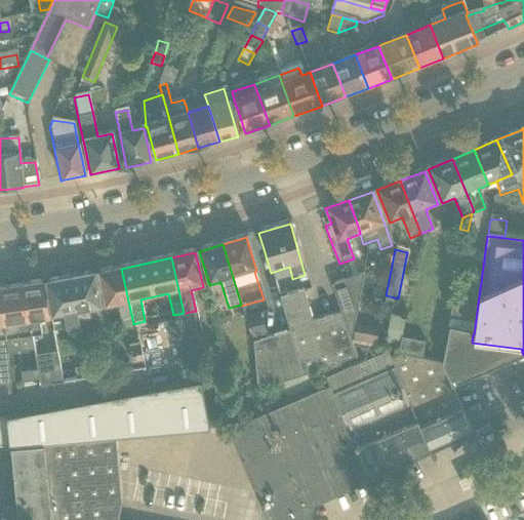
[(133,324),(121,269),(98,274),(103,293),(106,308),(118,306),(123,326),(133,324)]
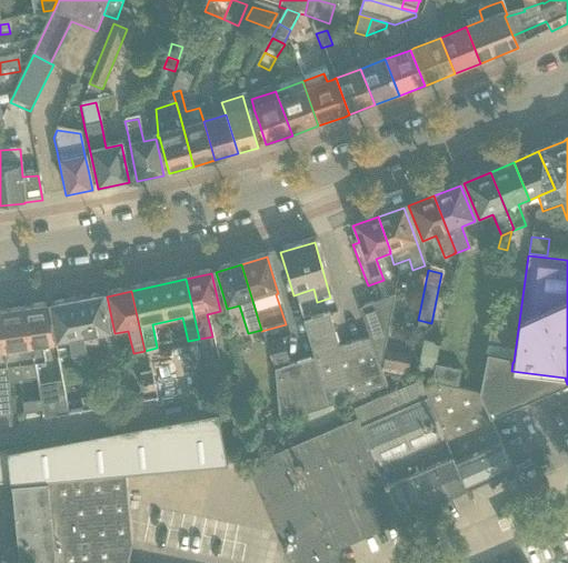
[(102,297),(76,302),(88,363),(100,360),(97,338),(110,334),(102,297)]
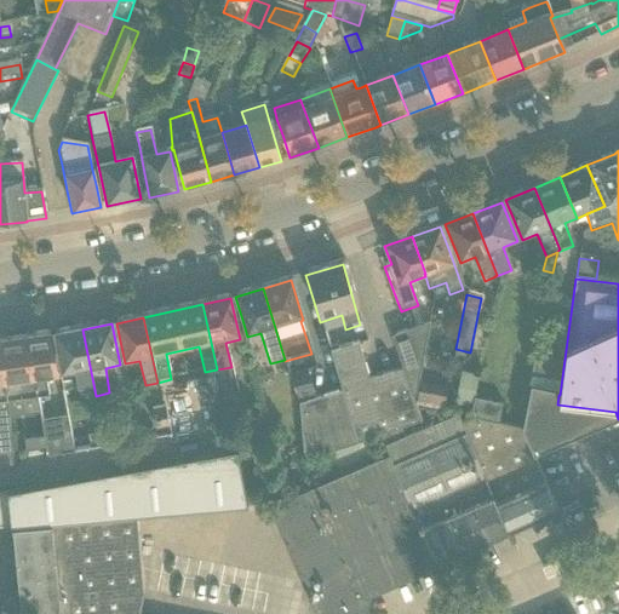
[(430,325),(410,332),(414,344),(428,339),(430,325)]
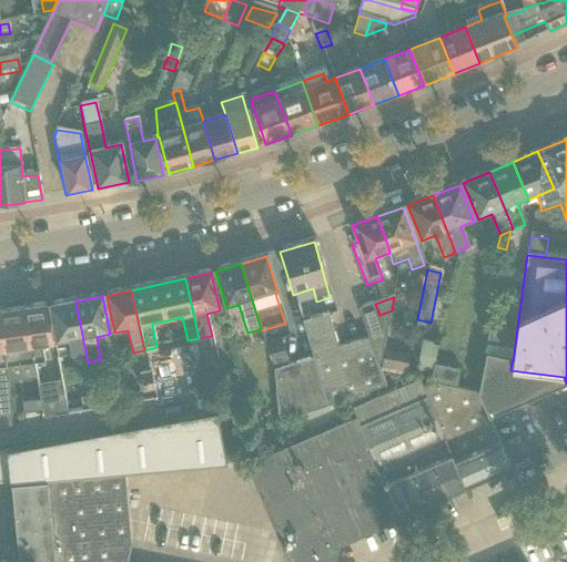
[(88,363),(76,302),(50,306),(53,328),(57,344),(70,341),(74,365),(88,363)]
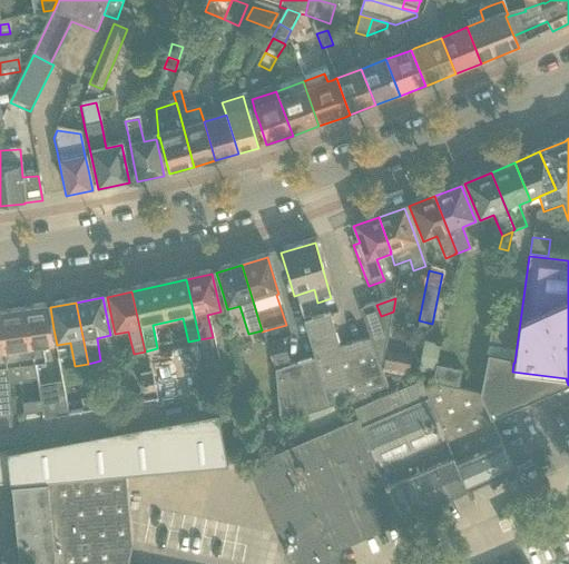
[(376,305),(359,313),(371,343),(382,372),(393,312),(381,316),(376,305)]
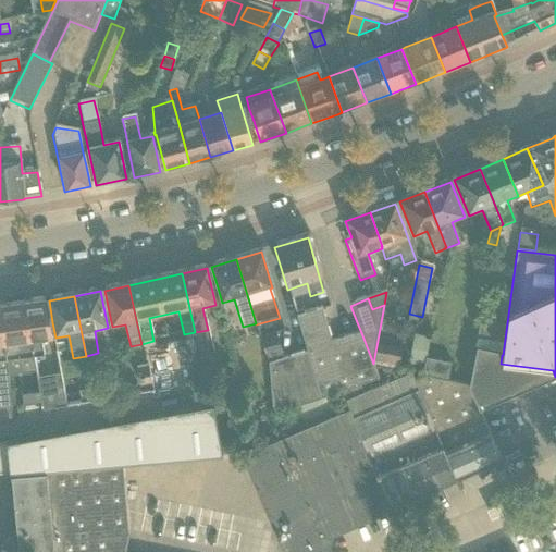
[(45,302),(22,305),(32,359),(44,357),(44,356),(42,353),(40,341),(51,339),(48,322),(45,302)]
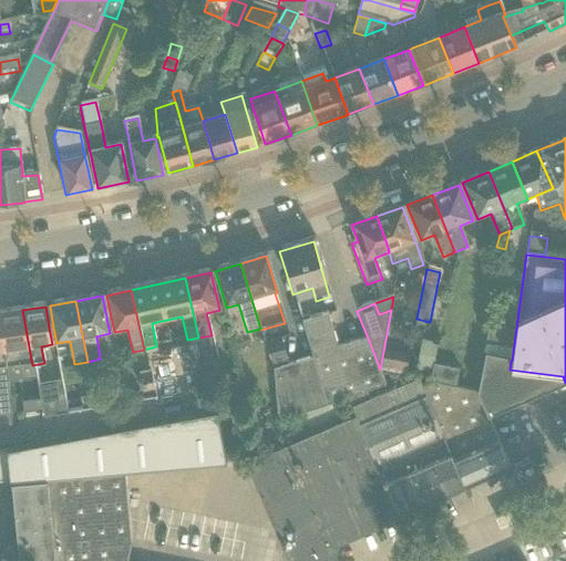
[(0,334),(6,370),(32,365),(22,310),(0,312),(0,334)]
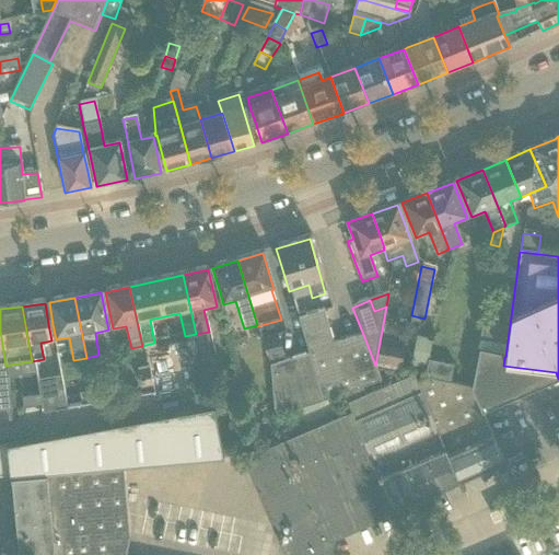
[(323,314),(299,322),(309,356),(310,358),(324,403),(381,384),(375,366),(364,337),(333,346),(323,314)]
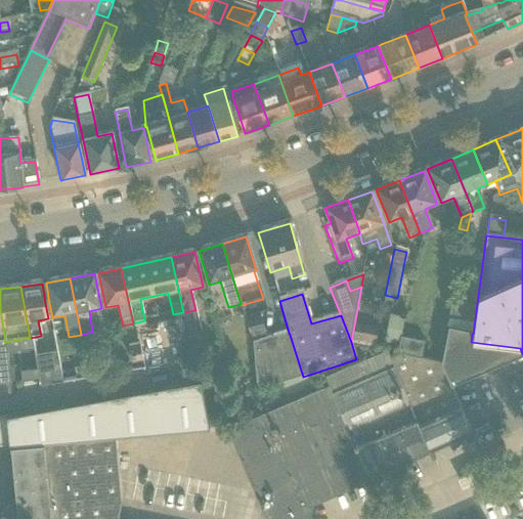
[(10,385),(5,342),(0,309),(0,386),(9,385),(10,385)]
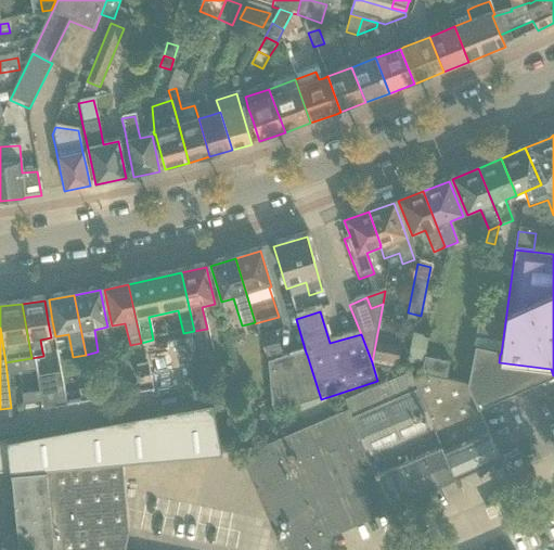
[(273,335),(260,339),(266,356),(267,371),(269,371),(272,416),(321,399),(307,355),(306,353),(281,360),(273,335)]
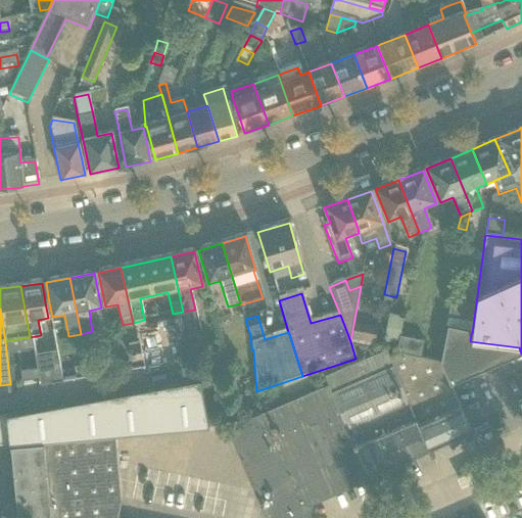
[(353,325),(350,342),(374,346),(378,330),(353,325)]
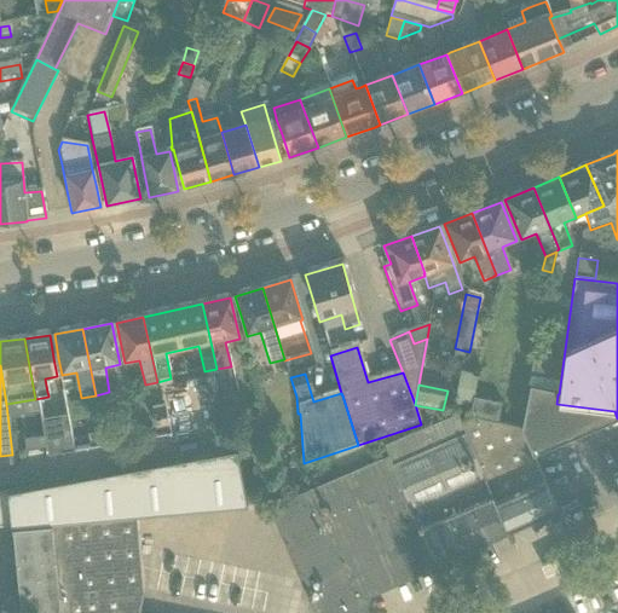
[(556,404),(558,394),(529,388),(520,432),(531,457),(532,457),(617,418),(614,411),(556,404)]
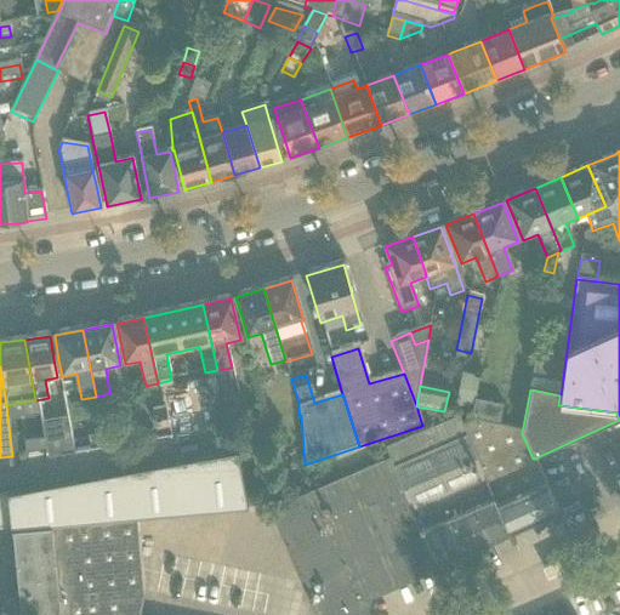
[(499,428),(502,410),(475,404),(471,422),(499,428)]
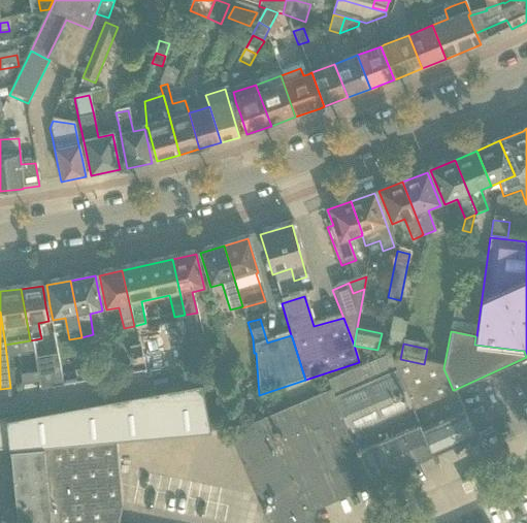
[(140,350),(129,352),(132,368),(143,366),(140,350)]
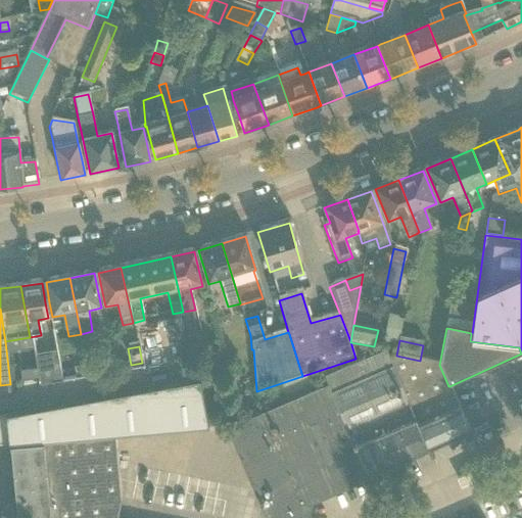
[(324,380),(327,386),(366,477),(427,451),(384,354),(324,380)]
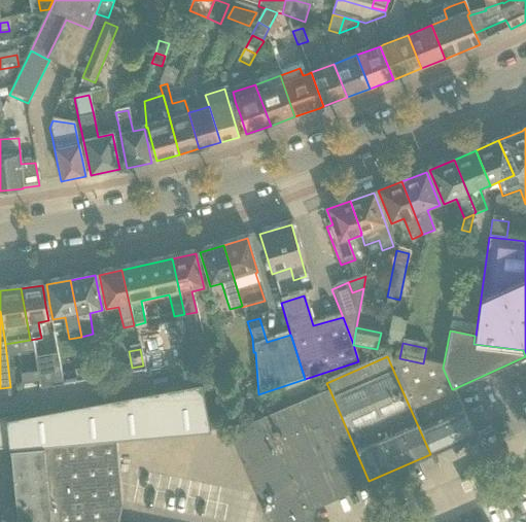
[(452,389),(443,368),(423,363),(399,358),(391,362),(388,356),(387,356),(430,454),(472,436),(453,389),(452,389)]
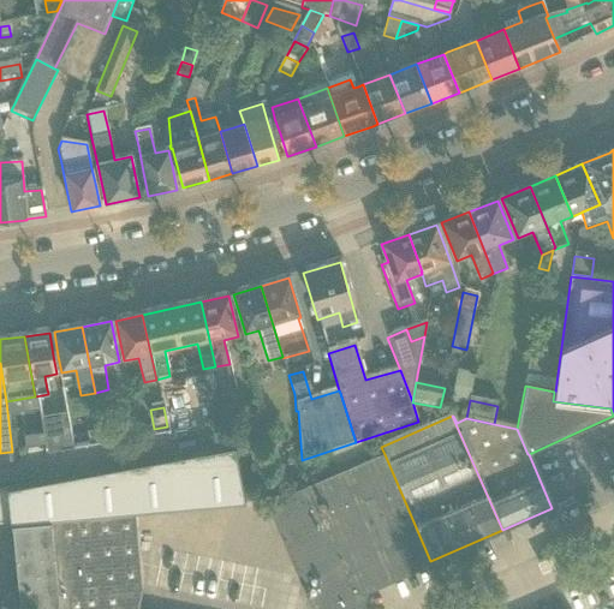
[(67,417),(40,422),(41,429),(43,436),(46,448),(47,455),(60,453),(73,451),(71,442),(67,417)]
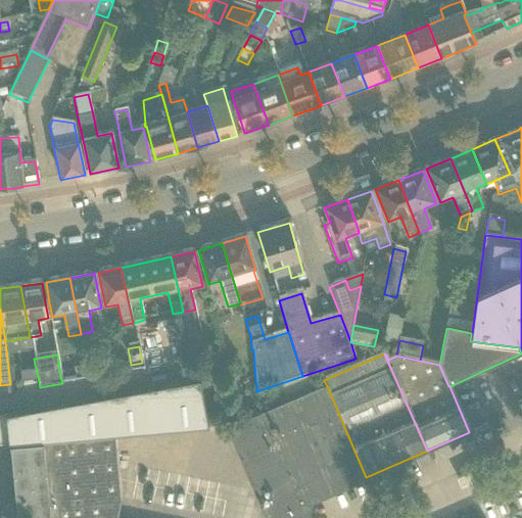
[(96,355),(85,357),(88,373),(100,371),(96,355)]
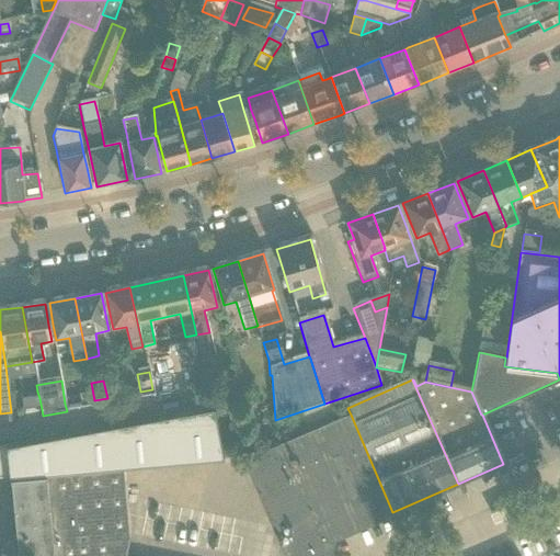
[(91,383),(78,385),(81,404),(94,400),(91,383)]
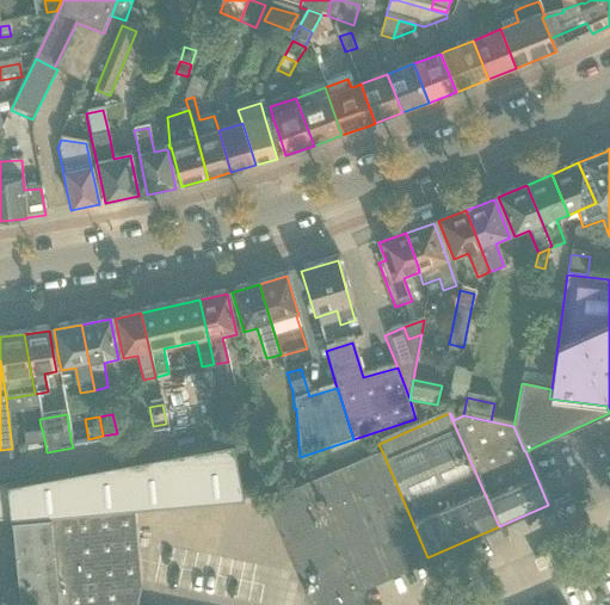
[(37,434),(23,436),(24,448),(35,446),(45,445),(43,433),(37,434)]
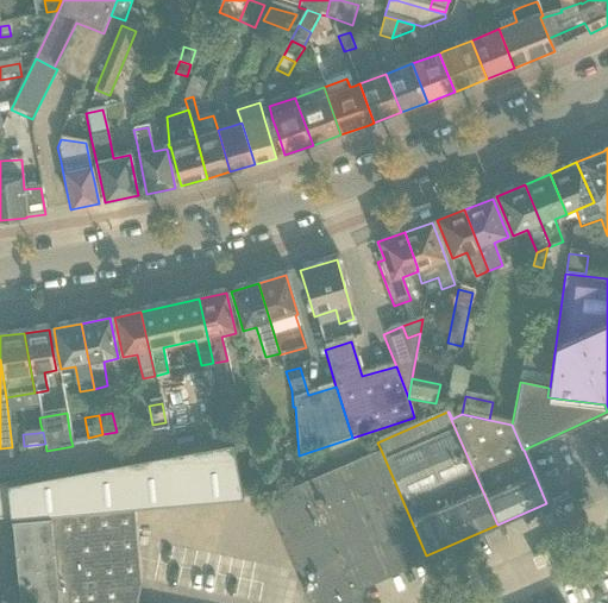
[(224,446),(190,452),(194,503),(243,498),(232,445),(224,446)]
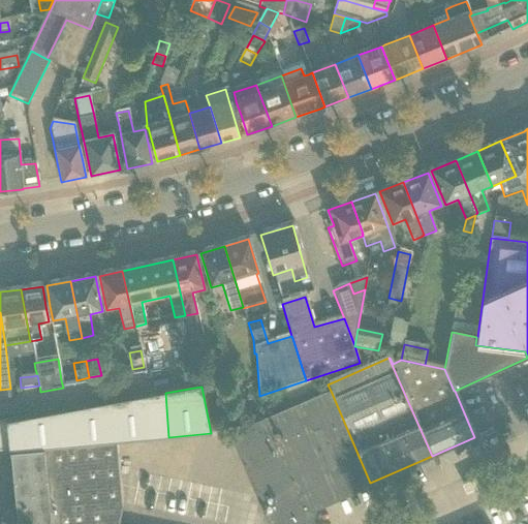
[(0,405),(10,405),(9,389),(0,390),(0,405)]
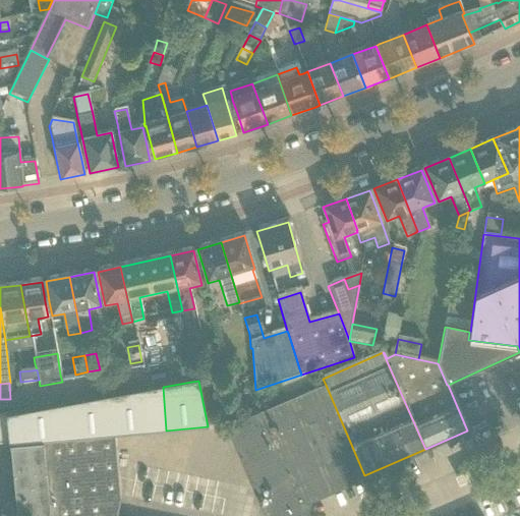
[(326,385),(257,414),(296,505),(306,501),(364,475),(326,385)]
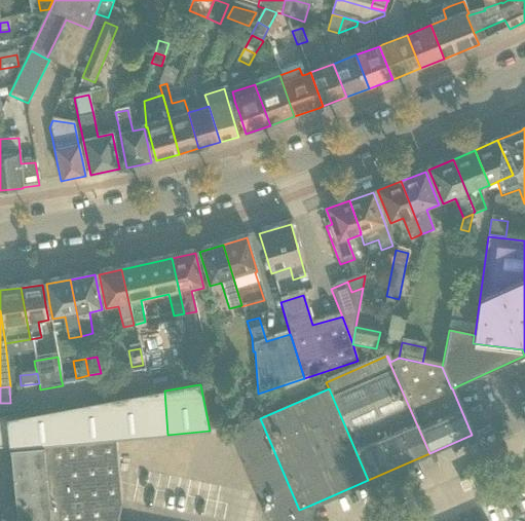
[(164,391),(110,401),(113,441),(115,440),(167,435),(164,391)]
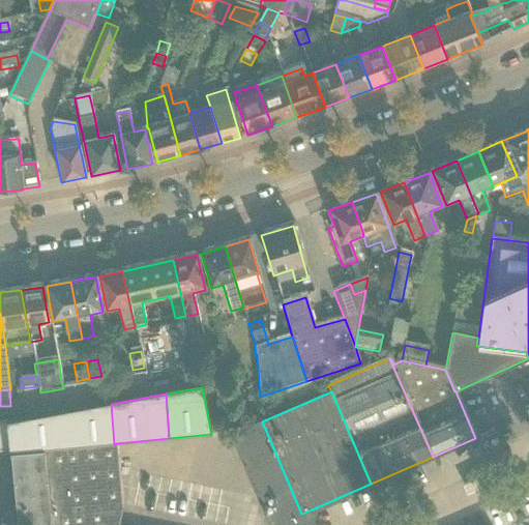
[(111,404),(56,414),(58,448),(114,444),(111,404)]
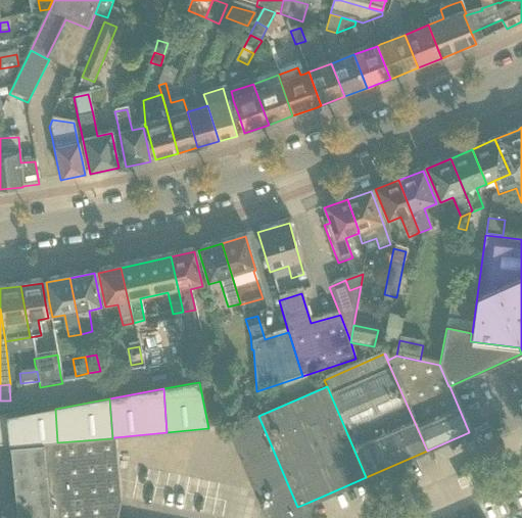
[(0,448),(9,448),(57,442),(55,409),(1,418),(0,418),(0,448)]
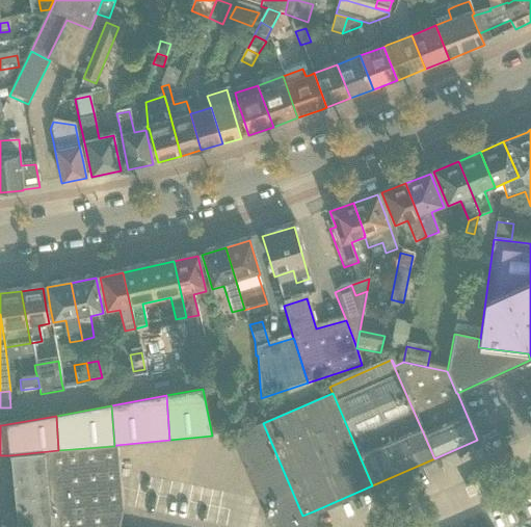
[(302,516),(263,423),(248,429),(249,432),(231,440),(268,526),(309,526),(313,511),(302,516)]
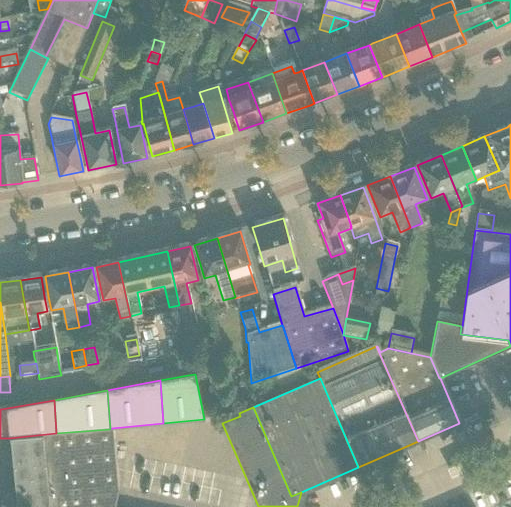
[(9,438),(17,506),(114,506),(118,489),(112,428),(110,429),(56,433),(9,438)]
